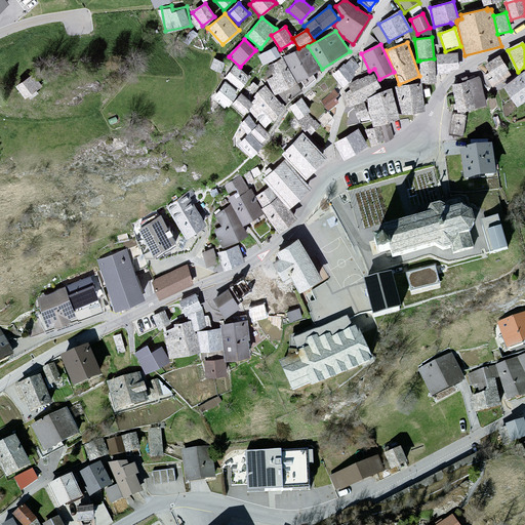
[(257,56),(263,66),(281,55),(276,46),(257,56)]
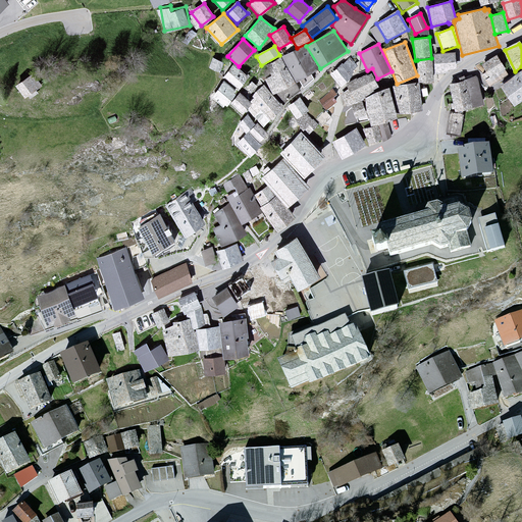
[(304,46),(281,57),(297,81),(318,68),(304,46)]
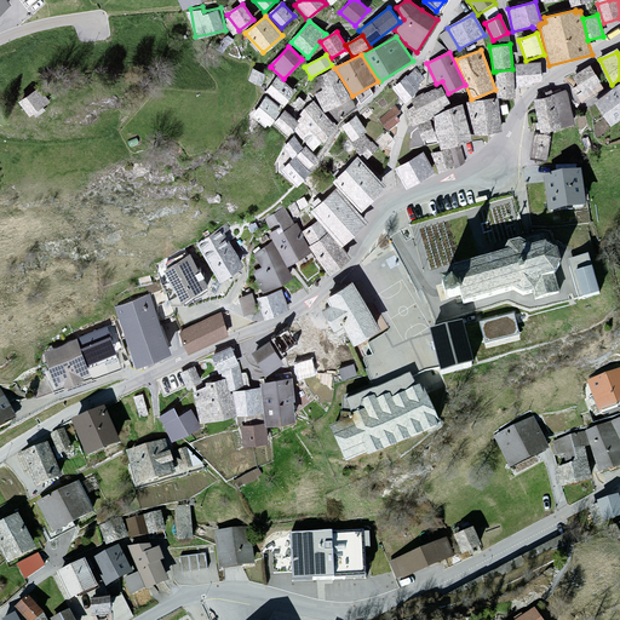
[(541,62),(515,63),(516,89),(533,87),(532,82),(544,82),(541,62)]
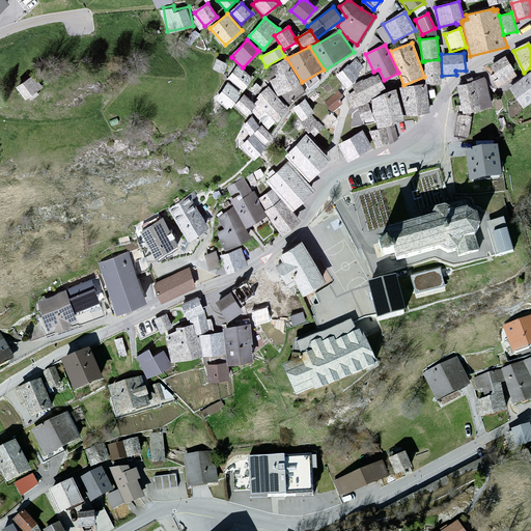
[(506,57),(487,67),(498,87),(516,78),(506,57)]
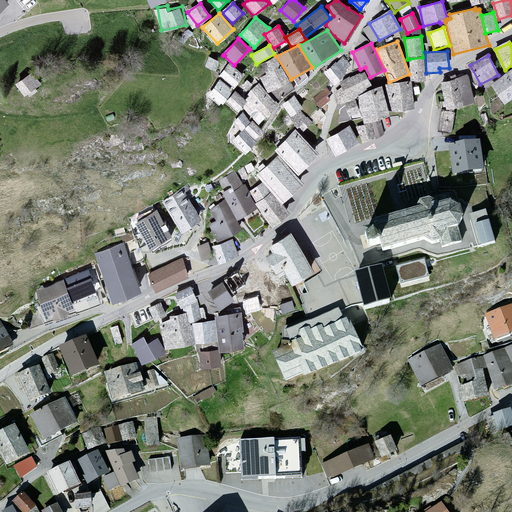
[(268,75),(261,79),(268,92),(288,81),(276,56),(262,63),(268,75)]
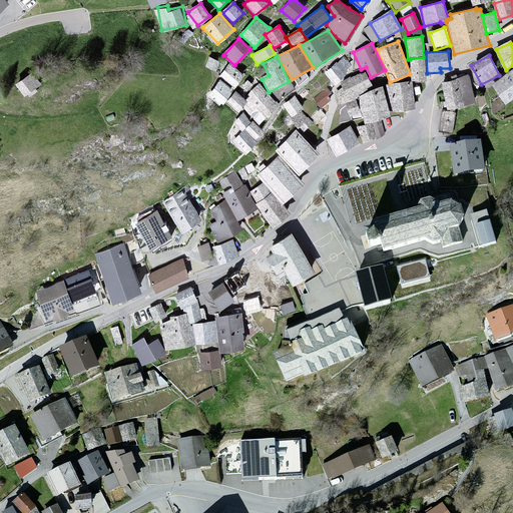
[(341,56),(325,74),(335,83),(351,66),(341,56)]
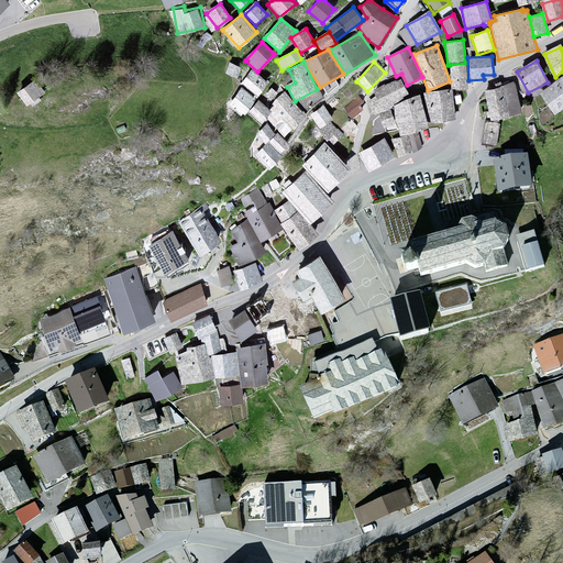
[(465,63),(450,65),(451,88),(467,87),(465,63)]
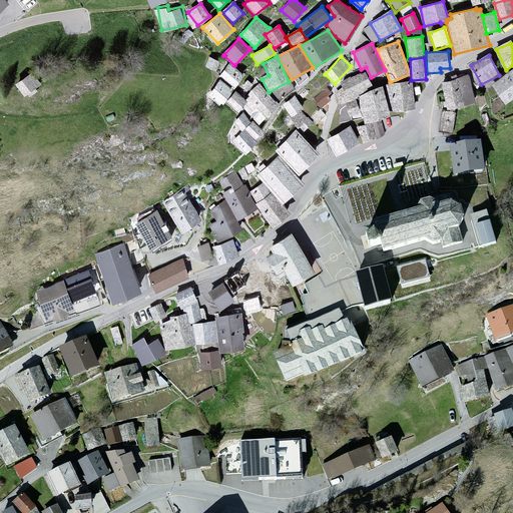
[(209,59),(205,69),(214,72),(218,63),(209,59)]
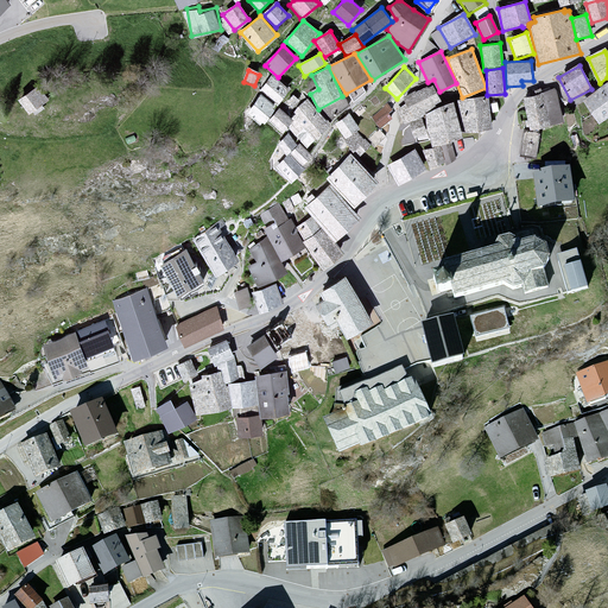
[(263,90),(278,102),(287,90),(272,77),(263,90)]
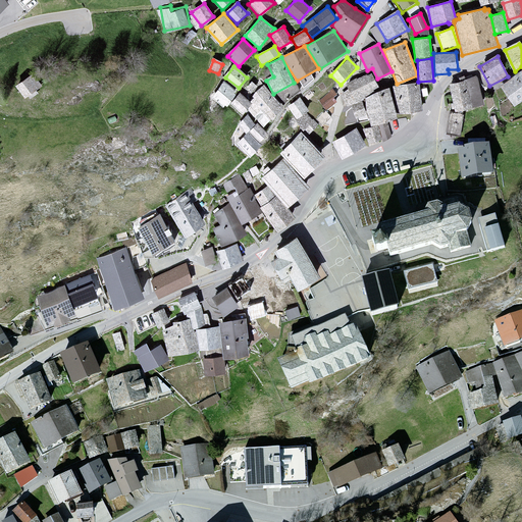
[(350,84),(342,95),(346,106),(364,99),(365,94),(378,87),(370,71),(350,84)]
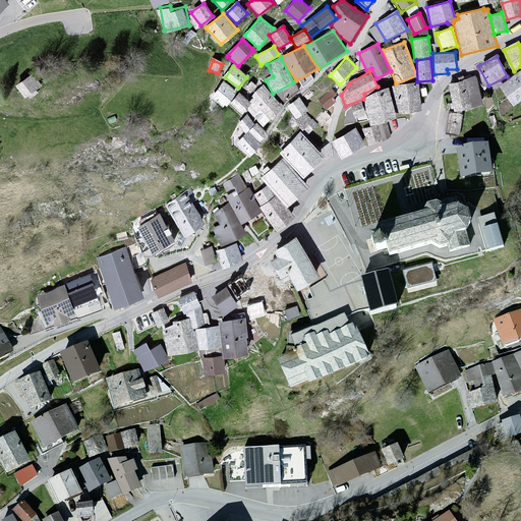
[(520,72),(501,88),(514,105),(520,99),(520,72)]
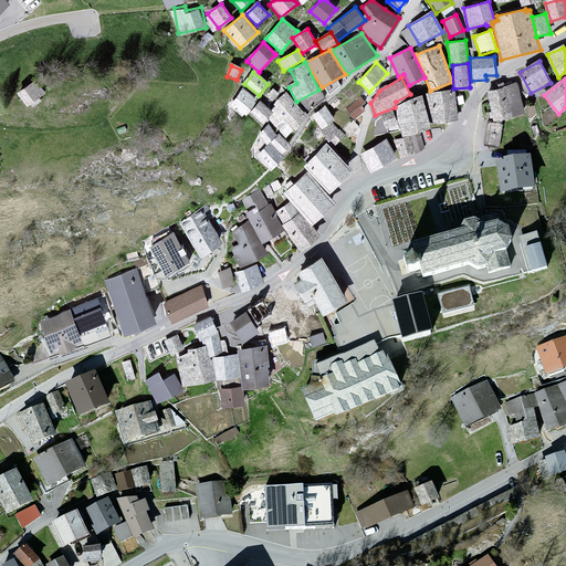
[(17,93),(27,107),(45,93),(34,80),(17,93)]
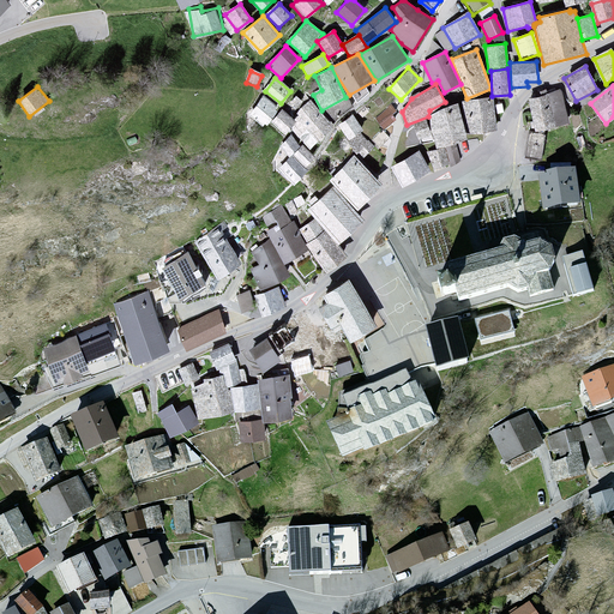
[(561,92),(529,101),(536,130),(569,121),(561,92)]
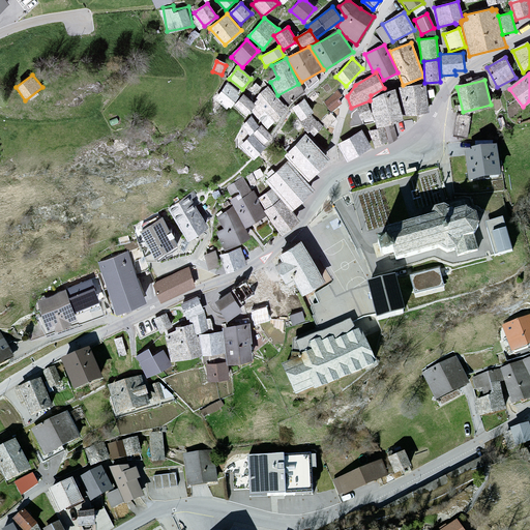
[(247,91),(254,96),(262,85),(256,81),(247,91)]
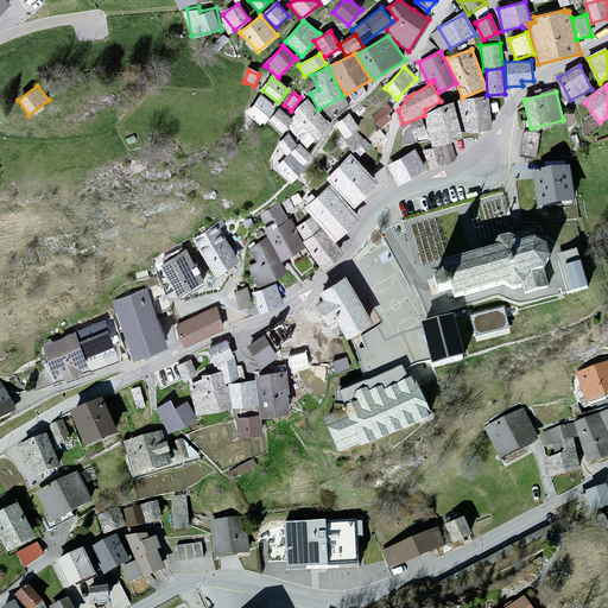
[(260,97),(248,114),(260,124),(273,107),(260,97)]
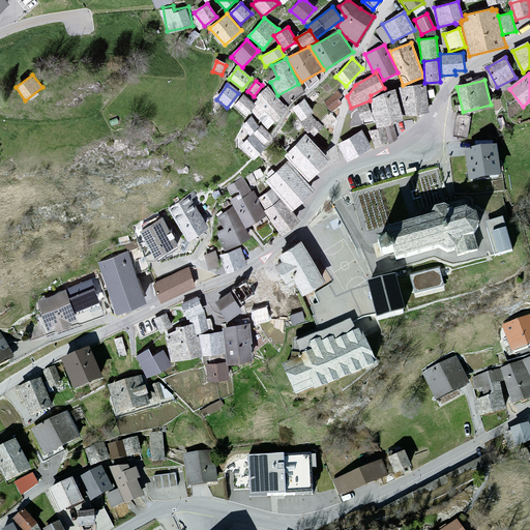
[(414,85),(398,88),(406,115),(429,112),(425,85),(414,85)]
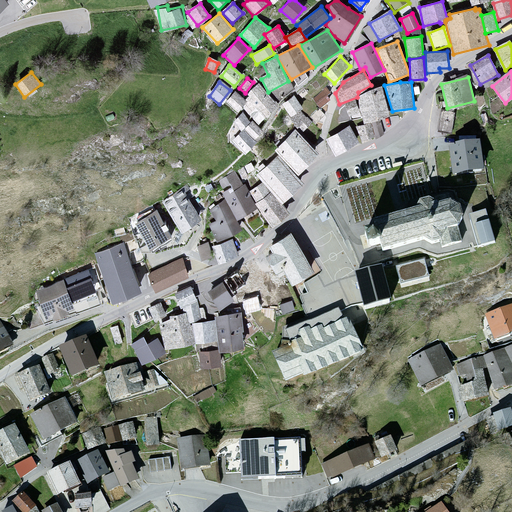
[(381,84),(358,93),(365,120),(390,113),(381,84)]
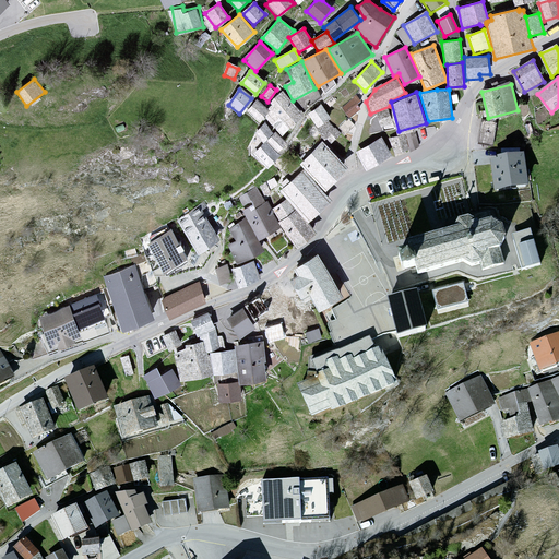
[(304,114),(284,95),(263,117),(283,135),(304,114)]
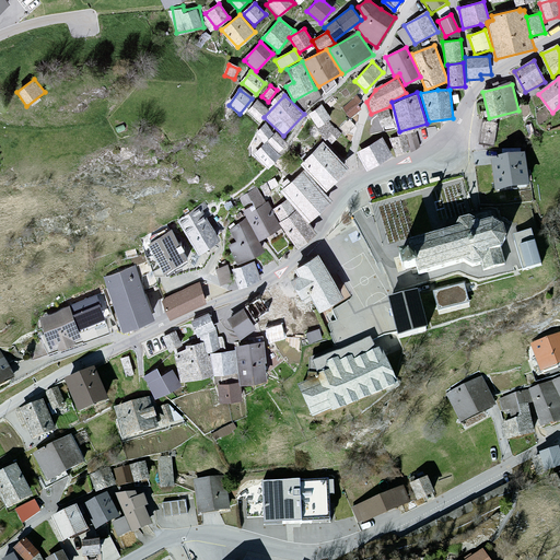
[(349,114),(363,107),(359,96),(343,103),(349,114)]
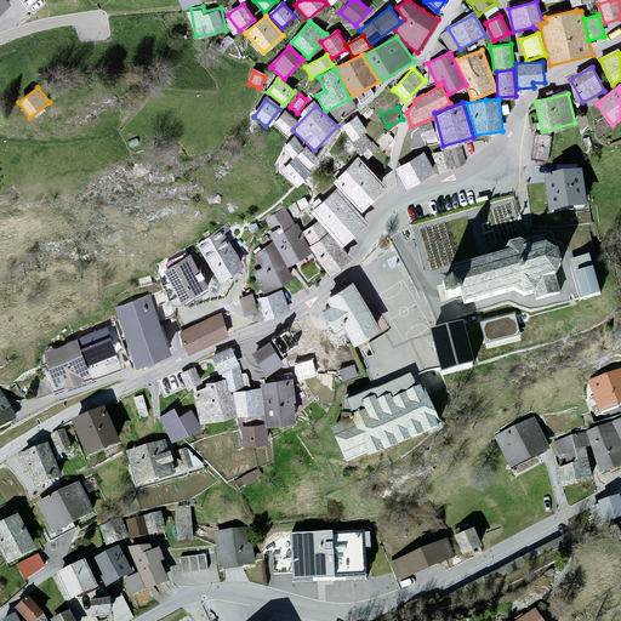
[(298,121),(284,110),(273,125),(288,136),(298,121)]
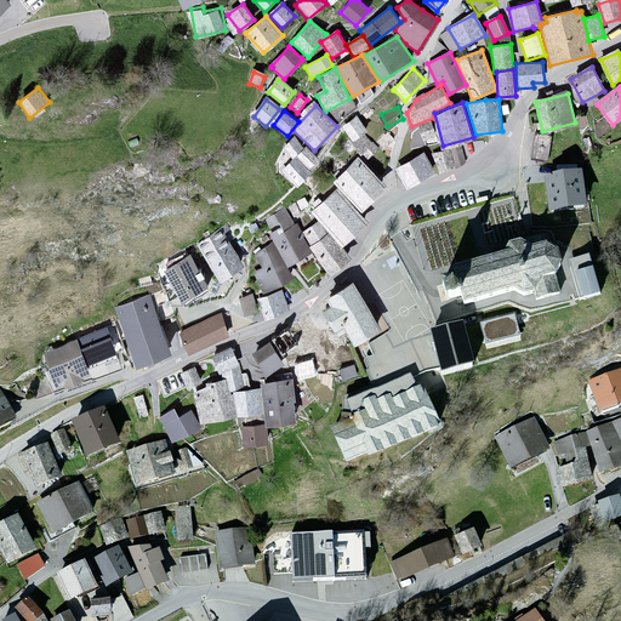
[(355,115),(341,126),(352,142),(366,131),(355,115)]
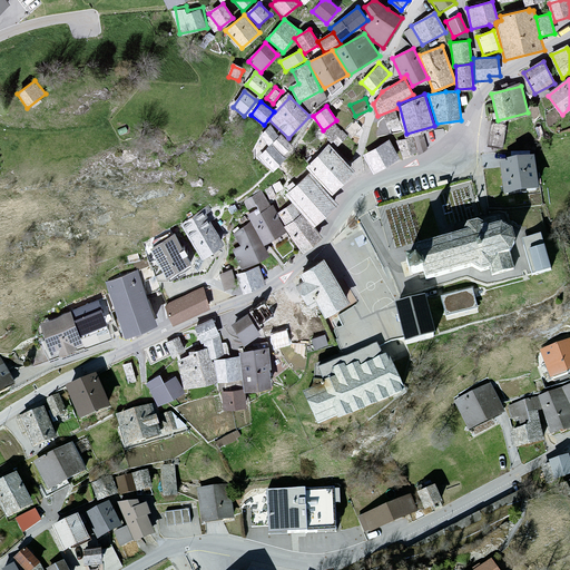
[(395,110),(376,119),(379,138),(402,134),(395,110)]
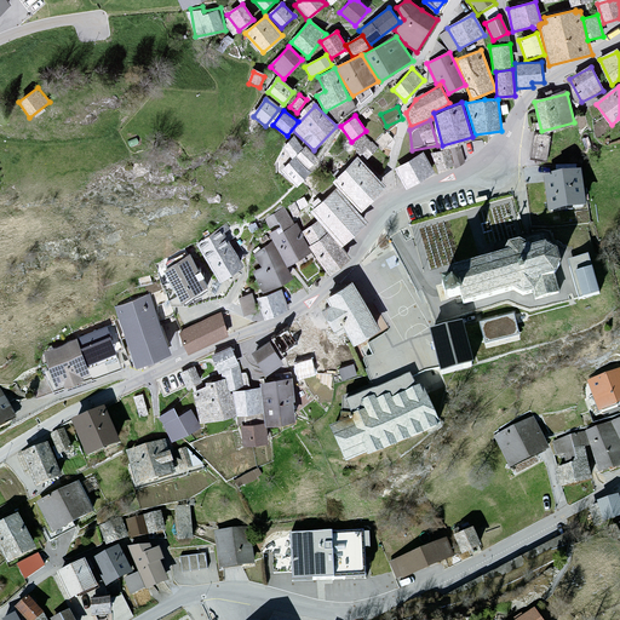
[(533,156),(547,158),(550,132),(534,131),(533,156)]
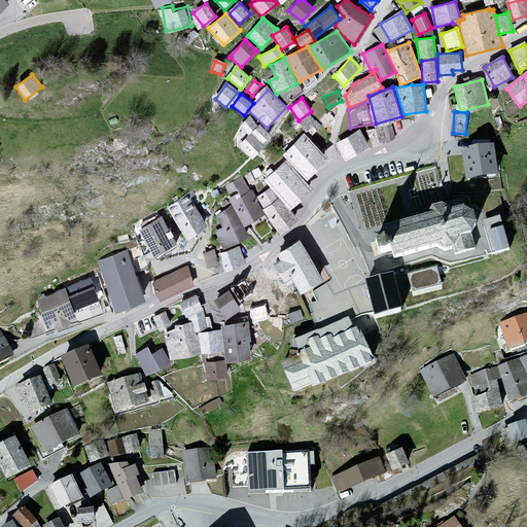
[(256,125),(248,116),(239,127),(247,134),(256,125)]
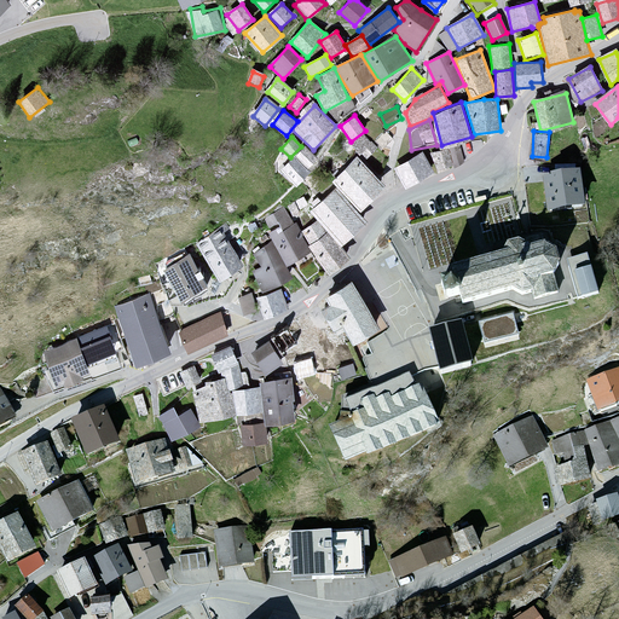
[(460,144),(447,148),(453,167),(466,163),(460,144)]
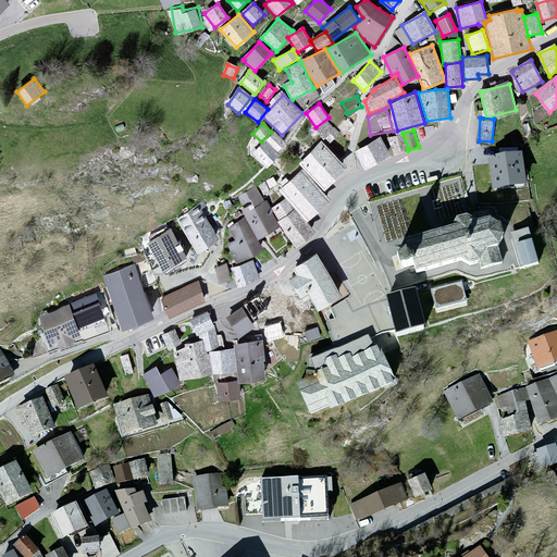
[(286,141),(274,132),(267,140),(279,150),(286,141)]
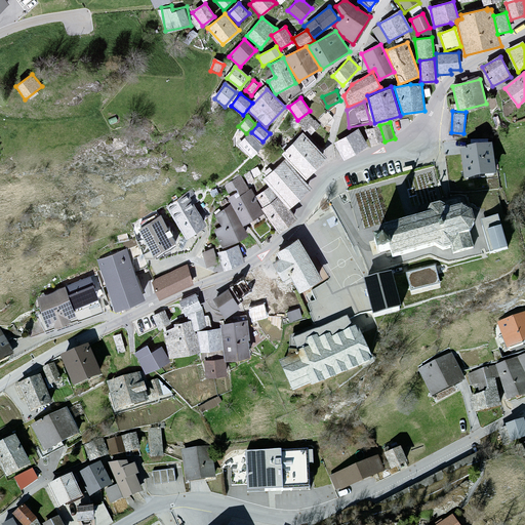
[(377,125),(364,130),(370,147),(384,142),(377,125)]
